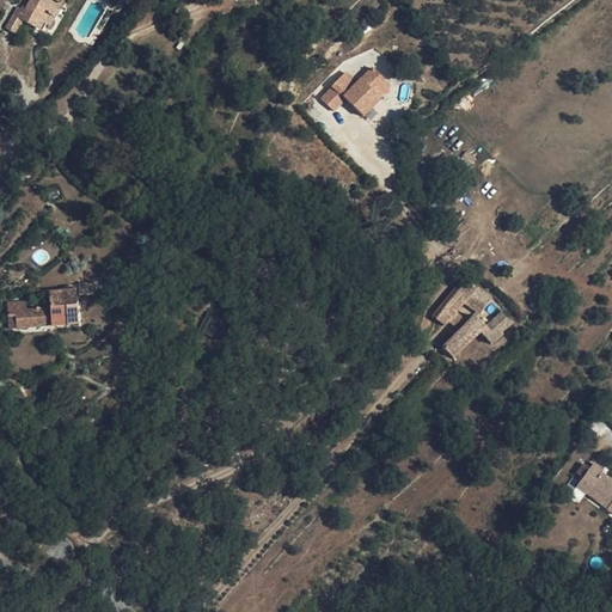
[(31,0),(25,11),(18,6),(5,28),(14,32),(23,20),(36,29),(41,20),(44,23),(49,14),(55,18),(63,0),(65,0),(68,1),(68,0),(31,0)]
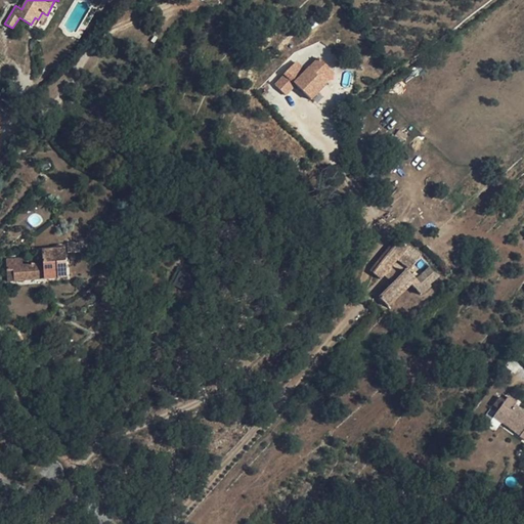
[(305,71),(295,61),(273,84),(285,94),(294,83),(312,99),(336,73),(317,56),(305,71)]
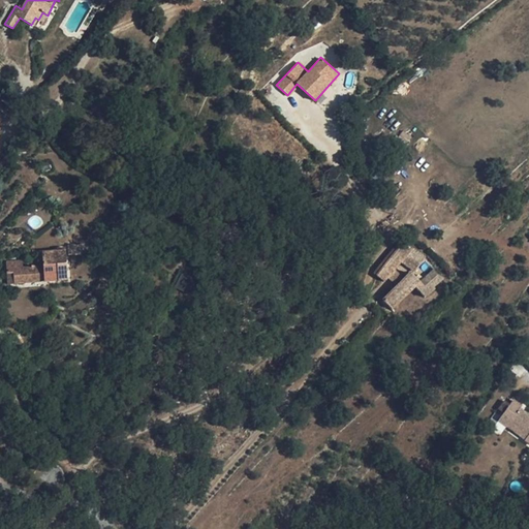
[(412,249),(405,243),(377,276),(384,282),(412,249)]
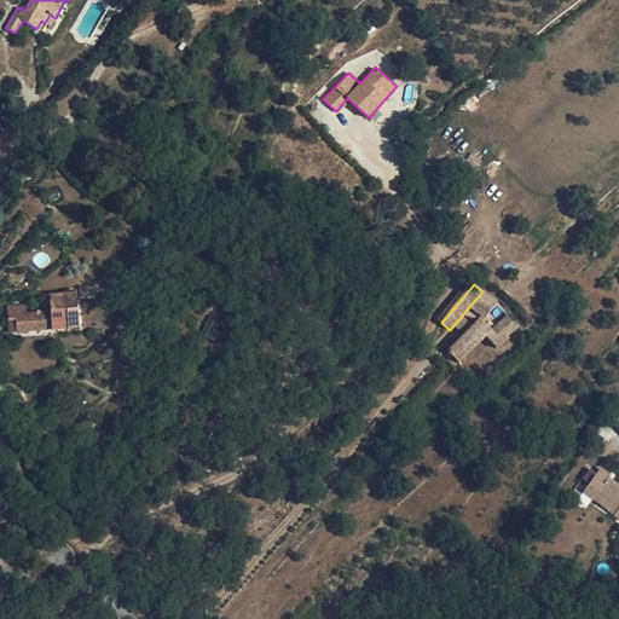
[(79,328),(77,294),(50,295),(51,312),(27,313),(27,306),(9,307),(10,319),(16,319),(17,331),(79,328)]
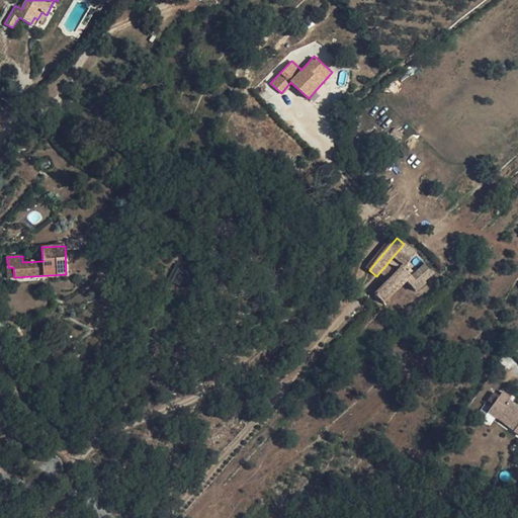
[(411,276),(403,267),(375,294),(383,303),(411,276)]
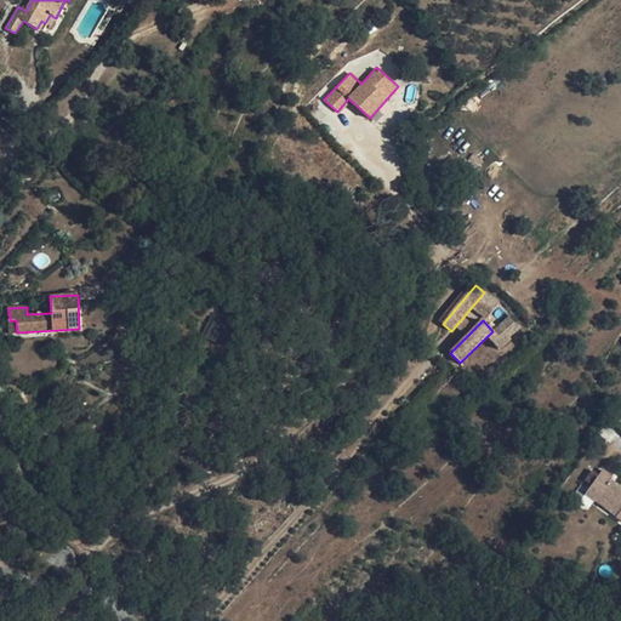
[(229,330),(217,324),(211,339),(223,343),(229,330)]
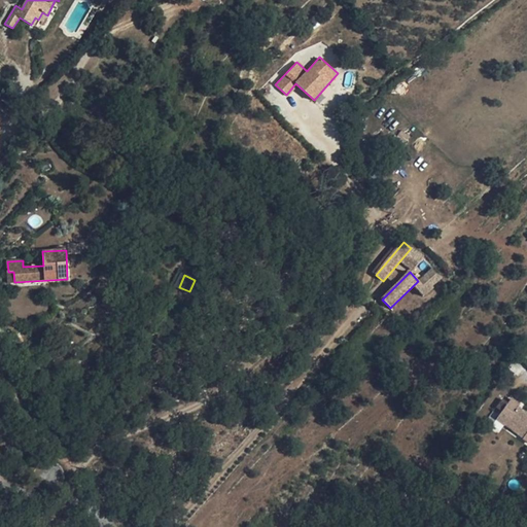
[(352,307),(345,301),(338,310),(344,316),(352,307)]
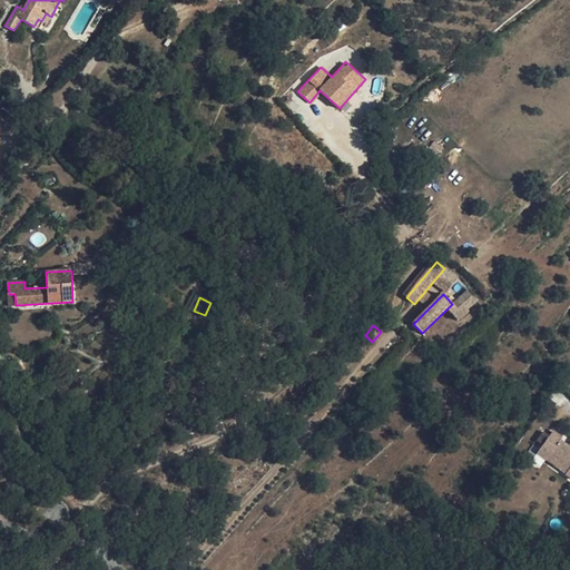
[(372,342),(365,335),(360,341),(364,347),(372,342)]
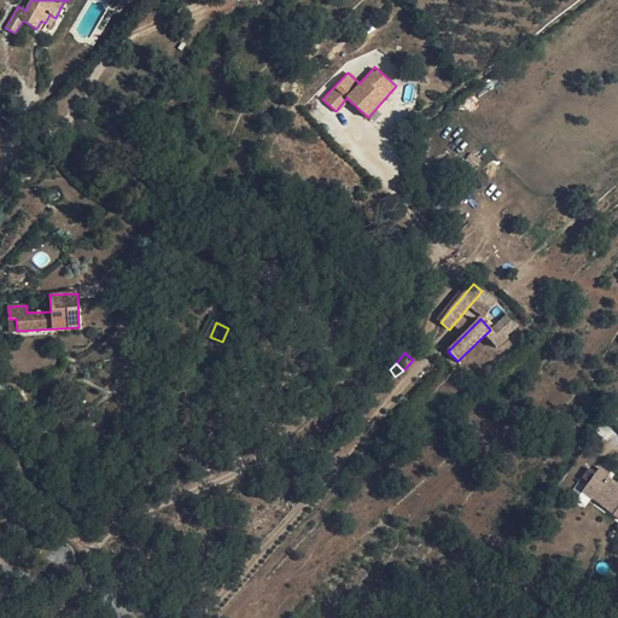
[(395,377),(390,369),(379,375),(385,383),(395,377)]
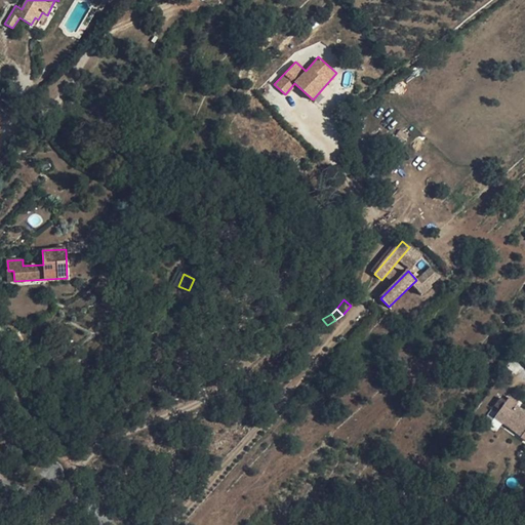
[(124,333),(120,326),(111,331),(115,338),(124,333)]
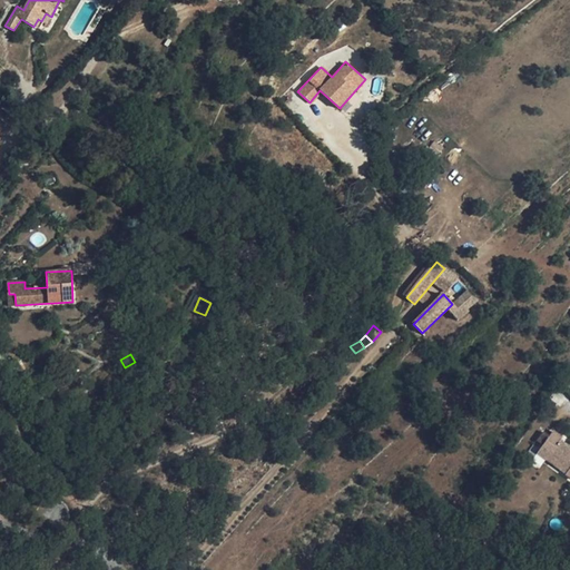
[(562,439),(553,432),(543,445),(537,453),(546,460),(550,454),(564,464),(562,467),(569,471),(567,474),(569,477),(569,448),(560,441),(562,439)]
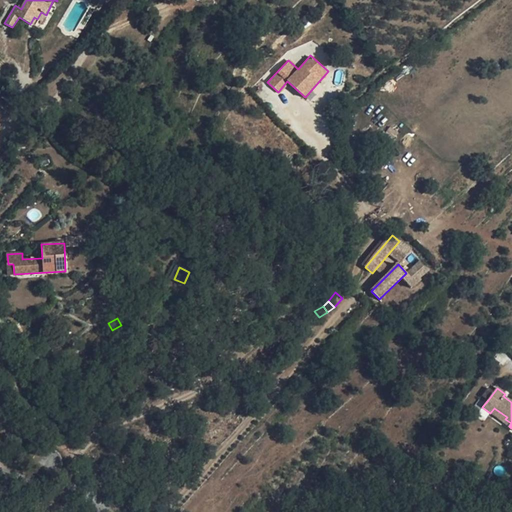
[(507,417),(494,408),(490,413),(503,422),(505,419),(507,417)]
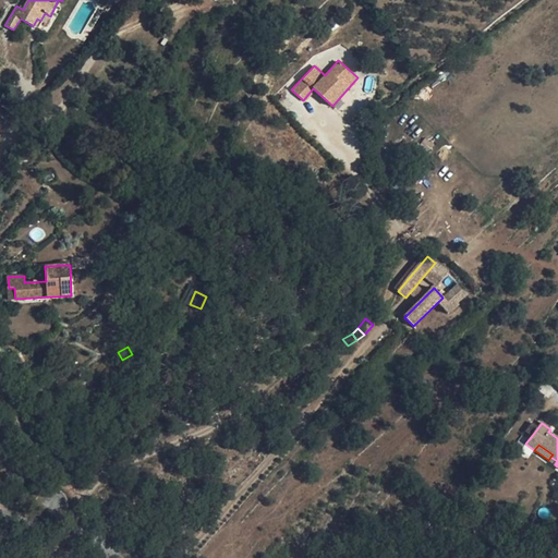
[(53,489),(50,489),(47,489),(45,490),(43,492),(40,494),(38,496),(37,498),(36,500),(35,504),(35,506),(35,509),(36,511),(37,513),(38,516),(41,519),(43,520),(45,521),(48,522),(50,522),(56,522),(58,521),(61,520),(61,519),(63,517),(65,516),(67,512),(68,510),(68,508),(68,505),(68,502),(67,499),(65,497),(64,495),(62,493),(60,492),(58,490),(55,489),(53,489)]
